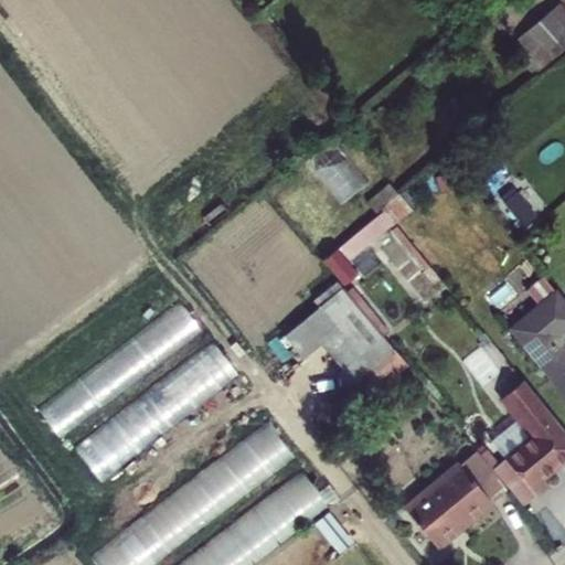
[(564,43),(564,14),(557,6),(516,40),(539,65),(564,43)]
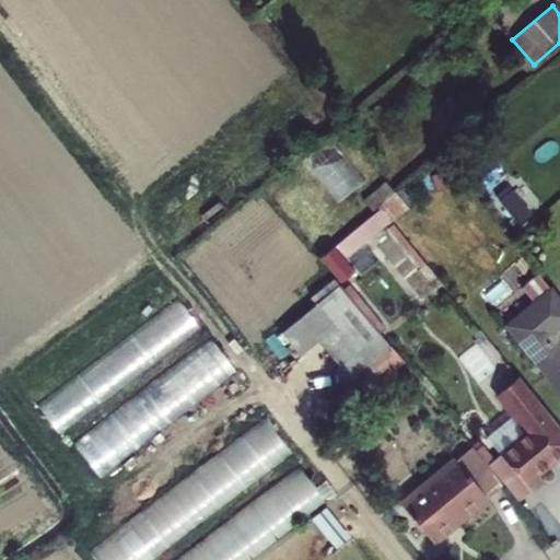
[(404,208),(392,193),(374,207),(376,210),(386,221),(404,208)]
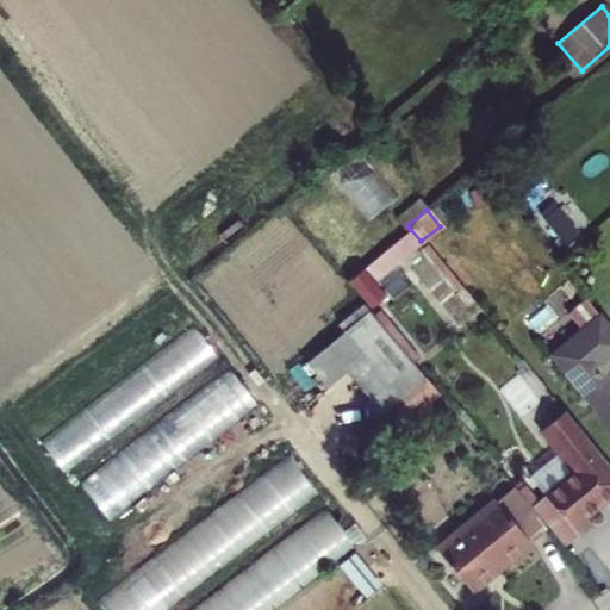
[(365,305),(379,293),(371,282),(421,241),(410,229),(344,281),(365,305)]
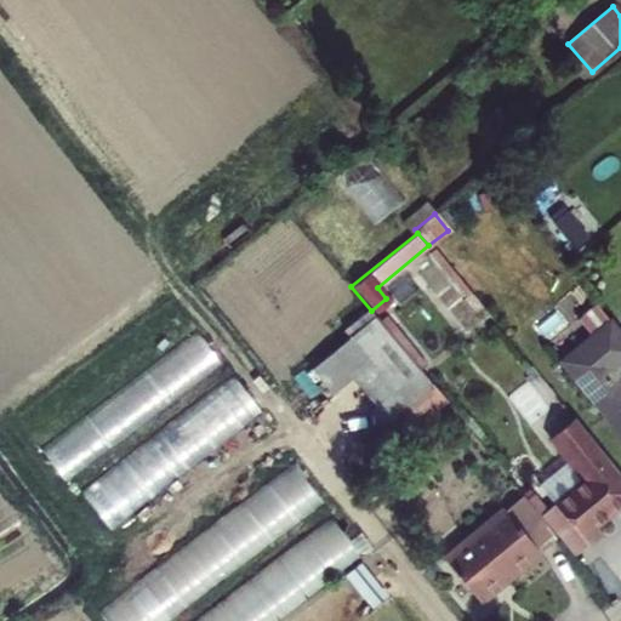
[(368,311),(341,332),(368,364),(348,380),(371,408),(386,396),(416,370),(368,311)]
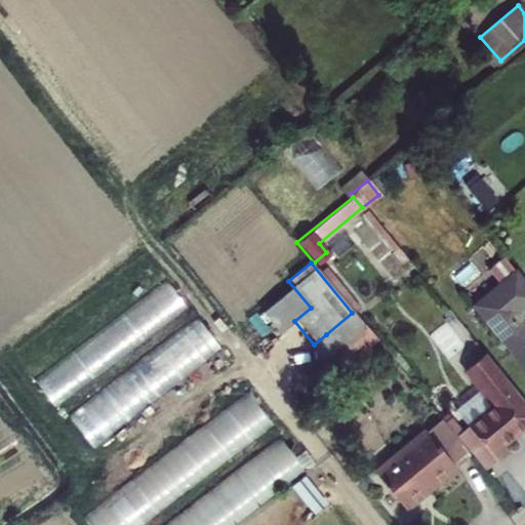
[(498,282),(511,273),(505,266),(492,276),(498,282)]
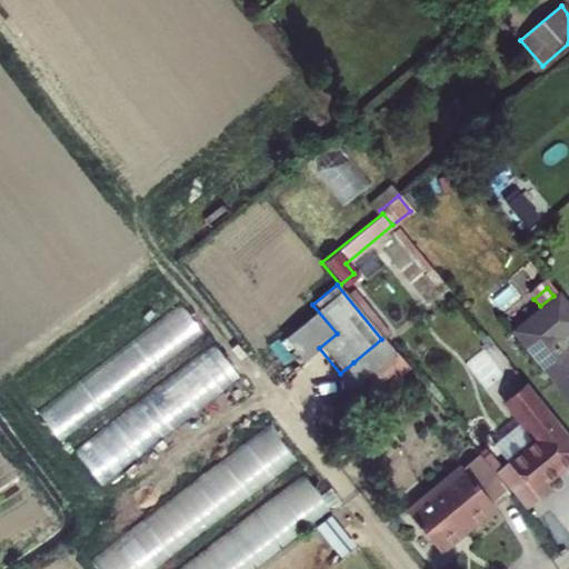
[(568,343),(562,336),(568,329),(568,307),(557,292),(553,296),(540,306),(511,331),(568,401),(568,343)]
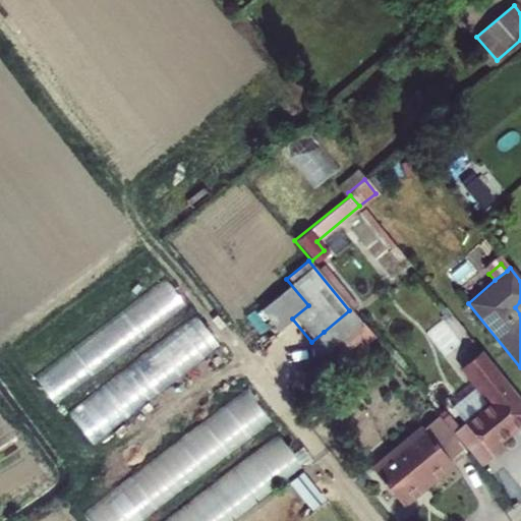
[(165,278),(34,375),(55,405),(186,305),(165,278)]
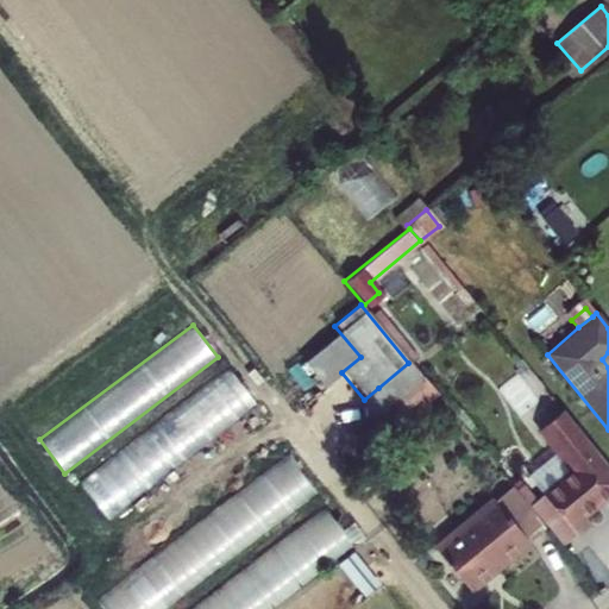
[(408,363),(378,388),(390,403),(420,378),(408,363)]
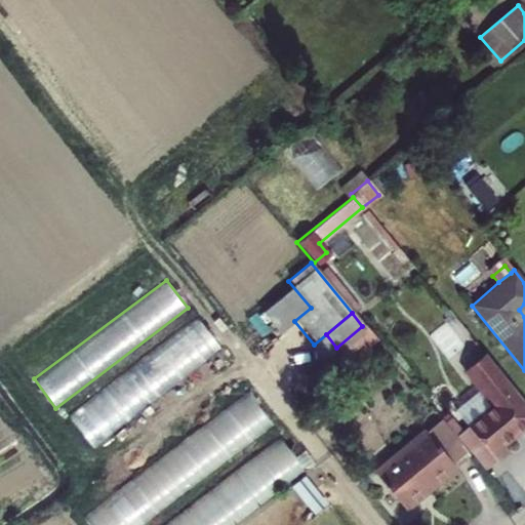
[(197,320),(69,417),(91,449),(221,348),(197,320)]
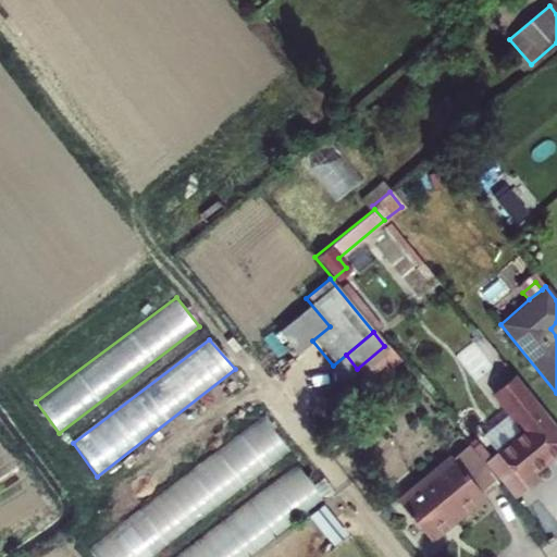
[(521,431),(495,453),(525,490),(539,479),(533,472),(556,452),(556,429),(512,375),(491,393),(521,431)]
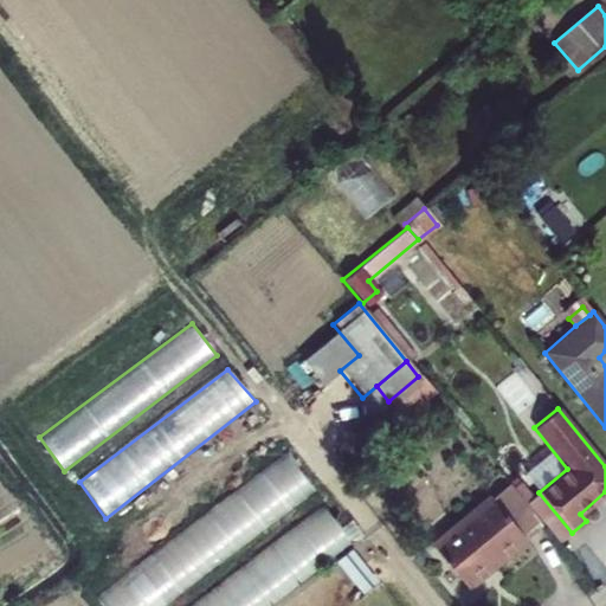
[(285,455),(98,595),(104,605),(166,605),(315,490),(285,455)]
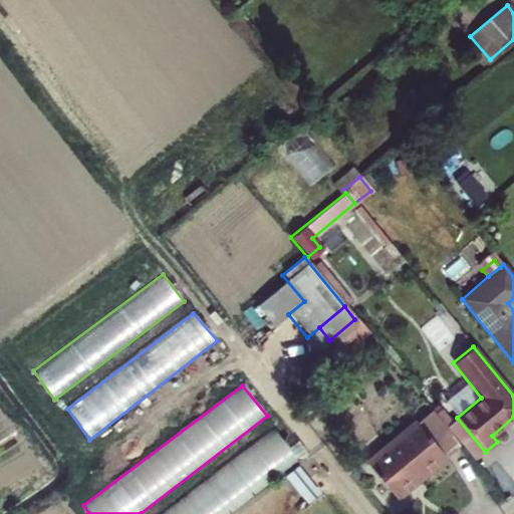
[(414,424),(363,464),(394,502),(413,487),(410,484),(441,457),(440,456),(455,444),(430,413),(415,426),(414,424)]
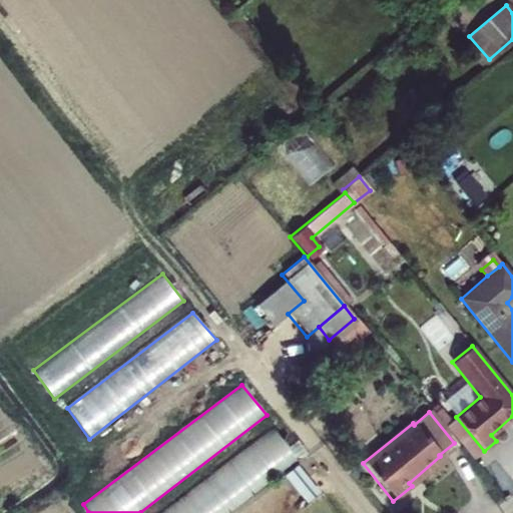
[(159,512),(227,512),(296,461),(272,430),(159,512)]
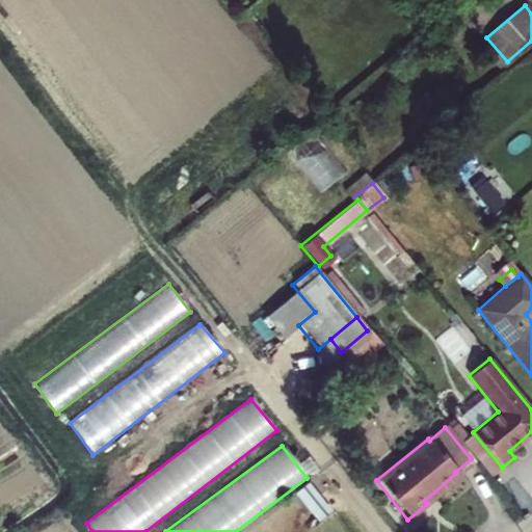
[(456,473),(424,501),(427,504),(459,477),(456,473)]
